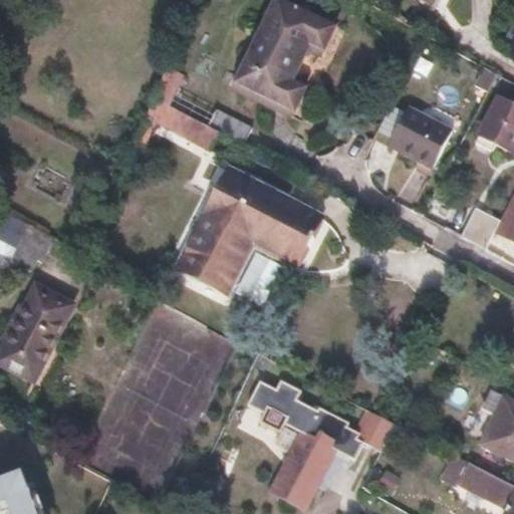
[(327,11),(306,0),(265,0),(225,74),(278,103),(327,11)]
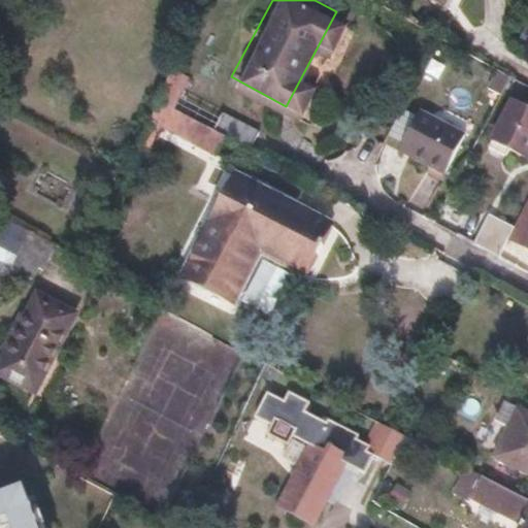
[(451,0),(437,0),(435,5),(446,10),(451,0)]
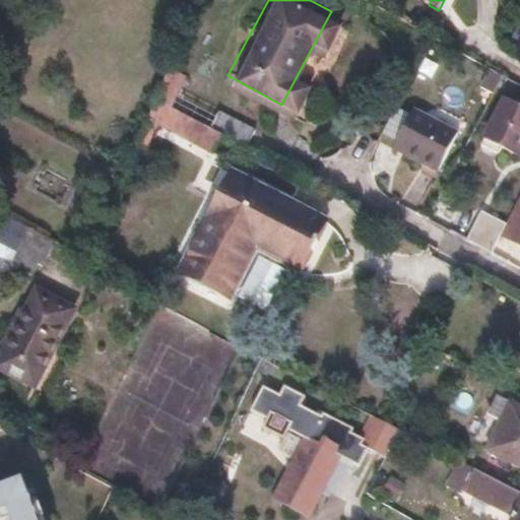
[(171,69),(170,71),(156,100),(167,106),(172,108),(178,96),(187,78),(171,69)]
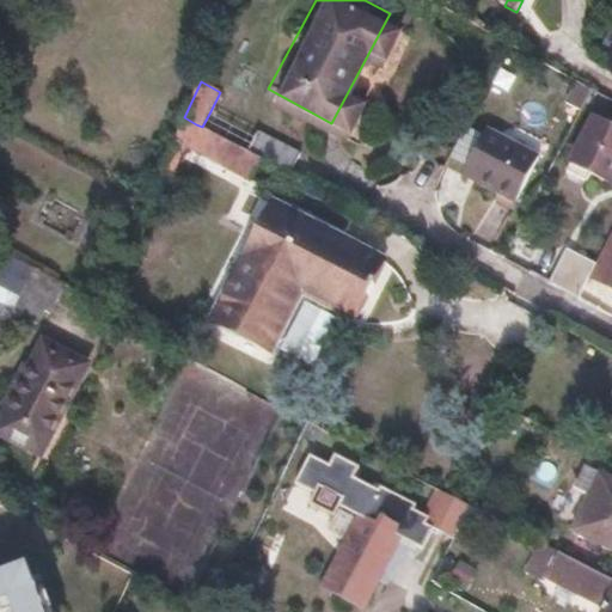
[(611,111),(611,101),(594,91),(588,104),(610,116),(611,115),(611,111)]
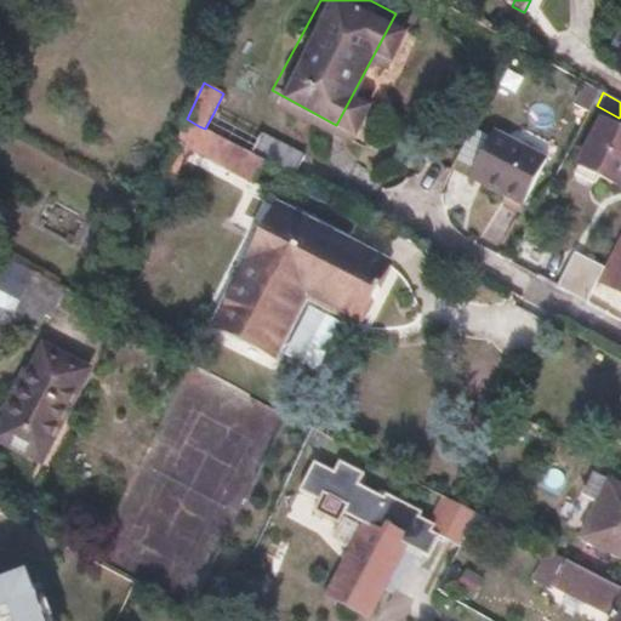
[(212,115),(205,129),(254,154),(261,141),(212,115)]
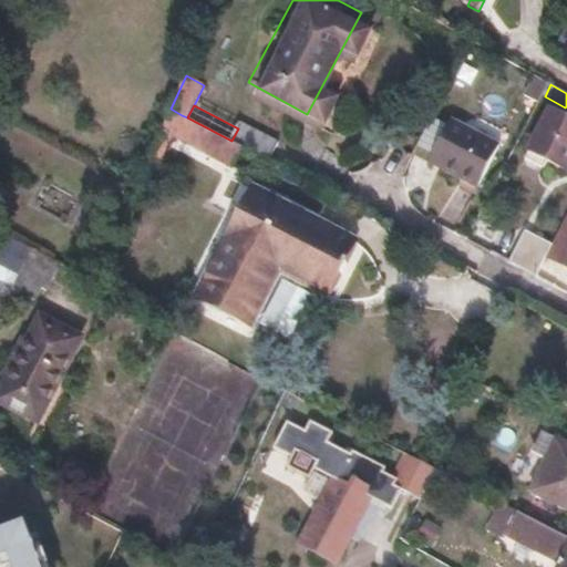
[(566,116),(560,113),(552,109),(526,156),(546,166),(549,158),(566,167),(566,116)]
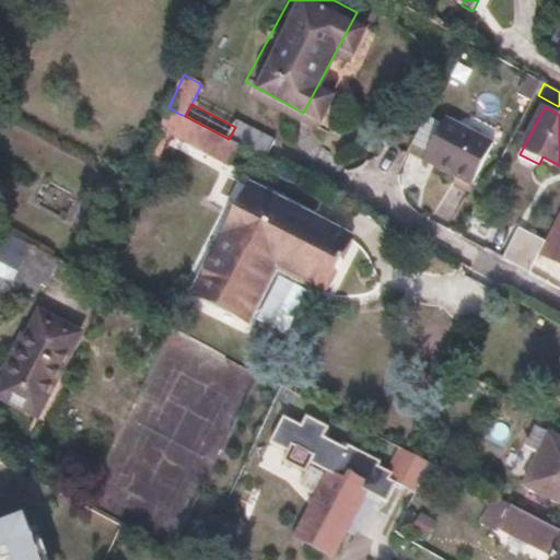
[(167,108),(159,127),(170,132),(228,162),(236,143),(229,139),(185,116),(179,114),(167,108)]
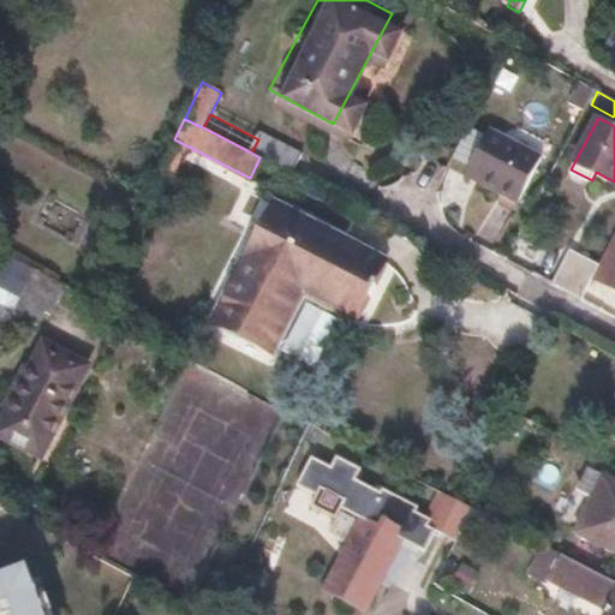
[(258,139),(251,153),(260,157),(293,175),(294,175),(304,156),(261,132),(258,139)]
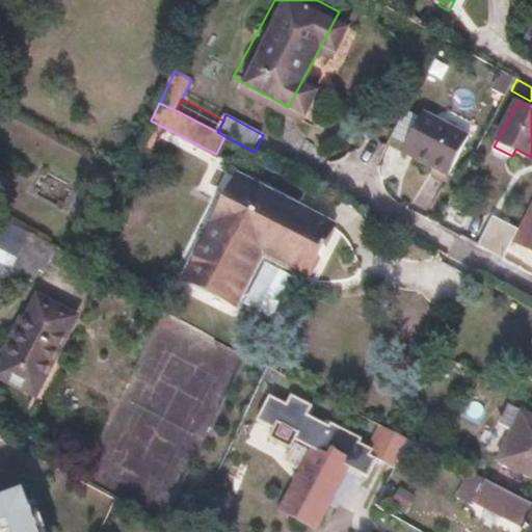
[(470,139),(424,114),(407,145),(423,154),(419,161),(450,179),(470,139)]
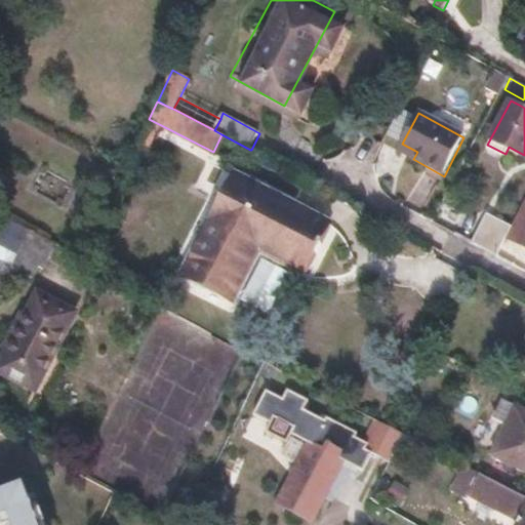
[(159,124),(149,119),(137,144),(147,149),(159,124)]
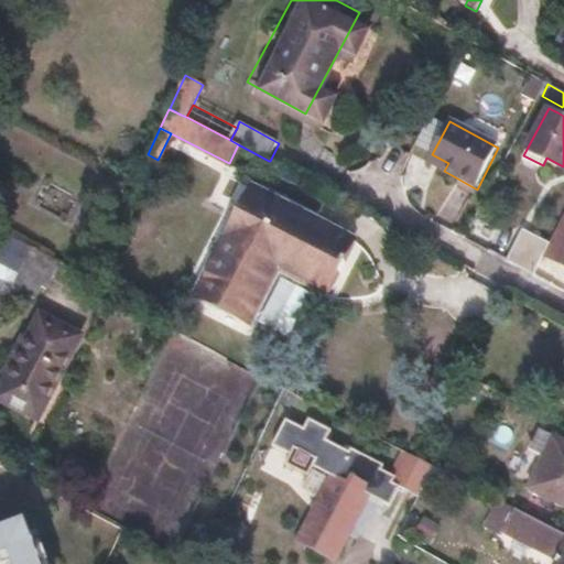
[(269,161),(238,144),(229,163),(259,180),(269,161)]
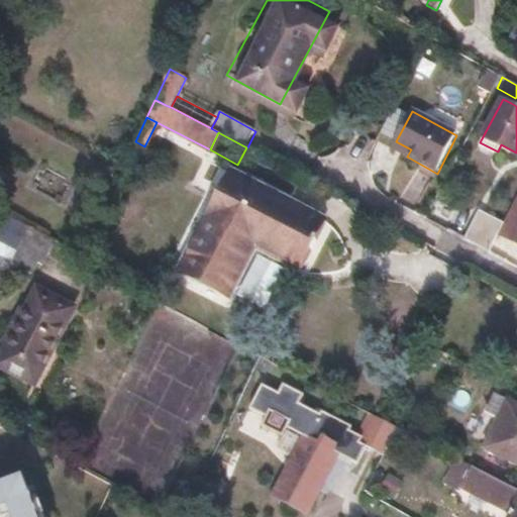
[(396,141),(393,149),(407,157),(411,149),(396,141)]
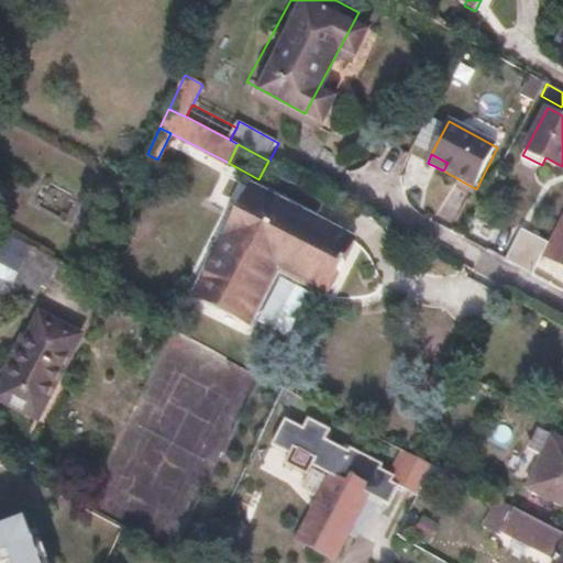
[(356,240),(255,186),(200,293),(252,320),(280,266),(329,293),(356,240)]
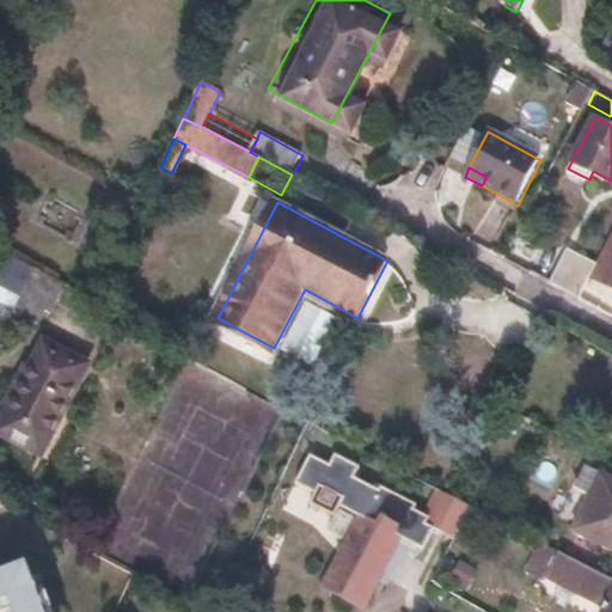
[(611,273),(611,240),(610,240),(598,263),(591,276),(606,285),(611,273)]
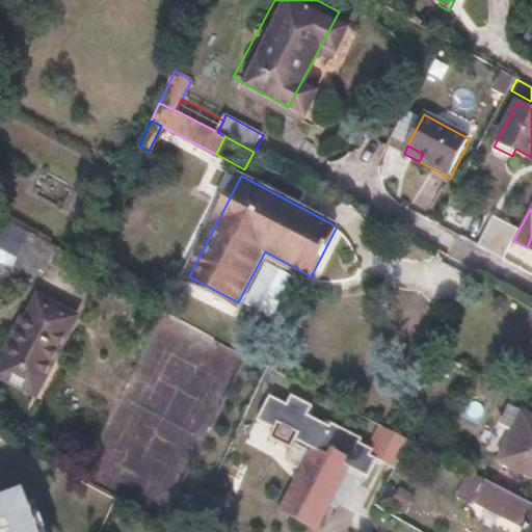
[(520,229),(494,215),(477,245),(503,259),(513,240),(520,229)]
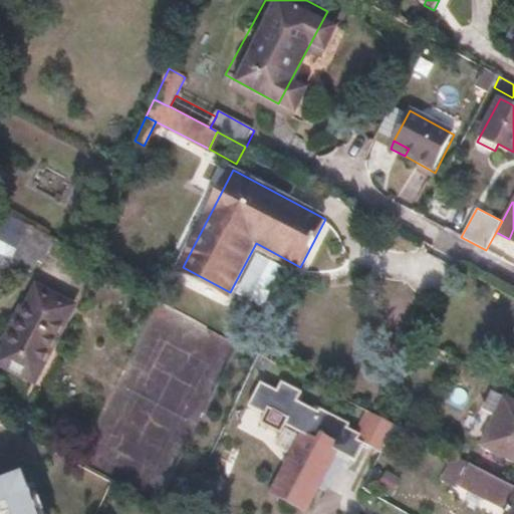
[(30,225),(4,211),(0,219),(0,283),(11,262),(30,225)]
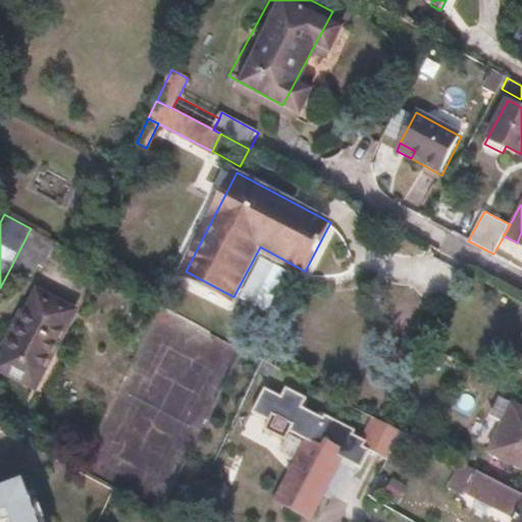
[(56,242),(31,228),(11,266),(31,276),(37,264),(42,267),(56,242)]
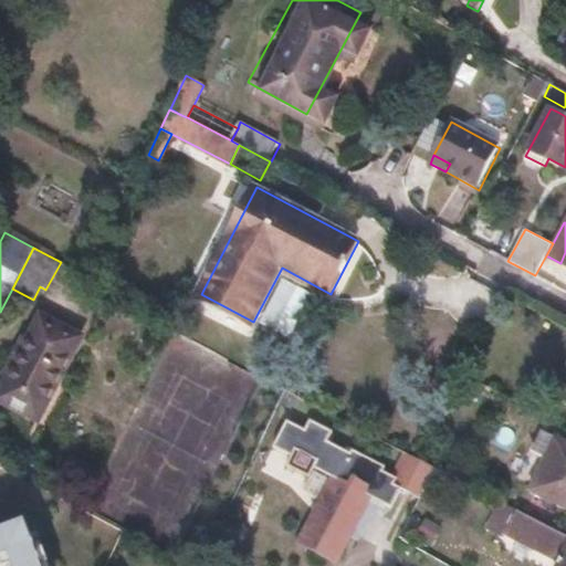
[(81,337),(42,317),(24,349),(64,370),(81,337)]
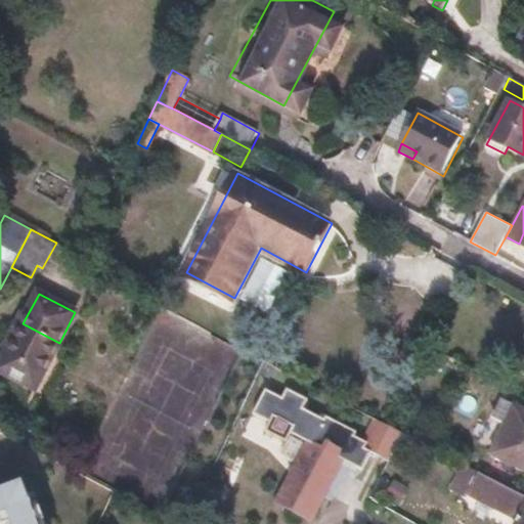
[(59,343),(23,323),(0,368),(0,369),(36,389),(59,343)]
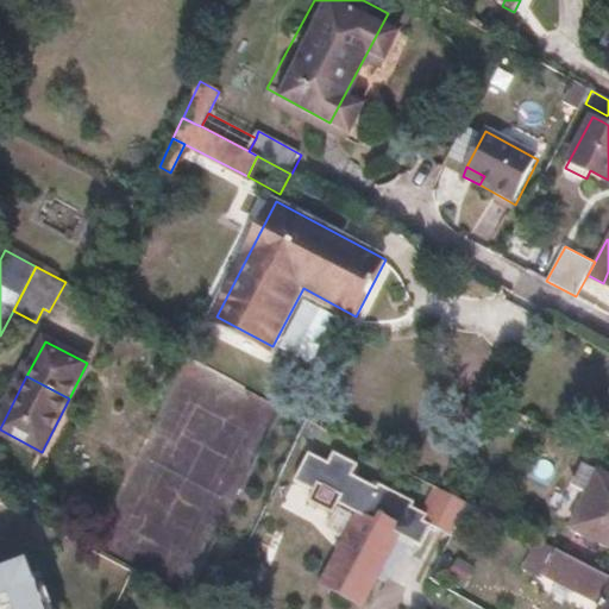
[(322,584),(360,606),(397,534),(418,544),(427,525),(420,520),(424,513),(407,504),(409,502),(374,483),(372,487),(347,473),(352,463),(328,451),(324,462),(305,452),(290,478),(311,489),(306,500),(330,513),(336,502),(358,514),(322,584)]
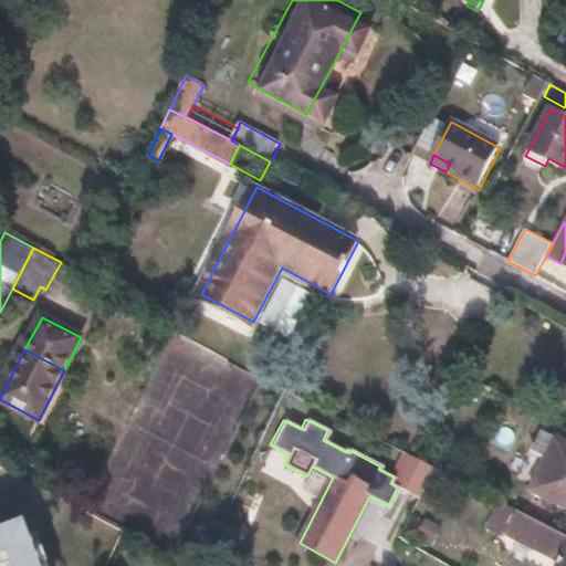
[(565,442),(555,438),(528,489),(565,507),(565,442)]
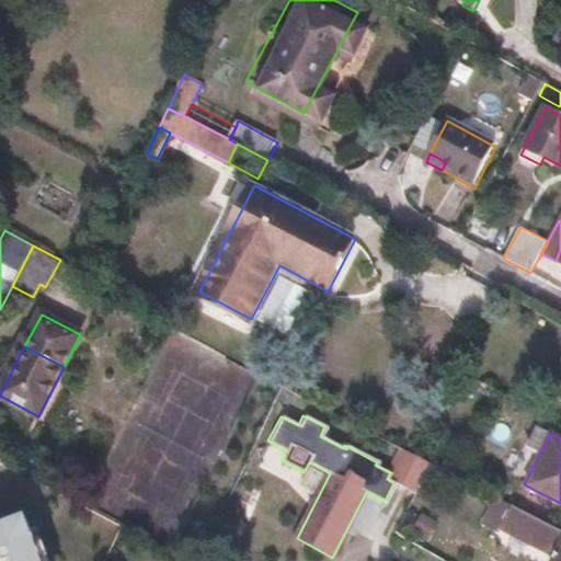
[(431,462),(405,449),(391,479),(415,491),(431,462)]
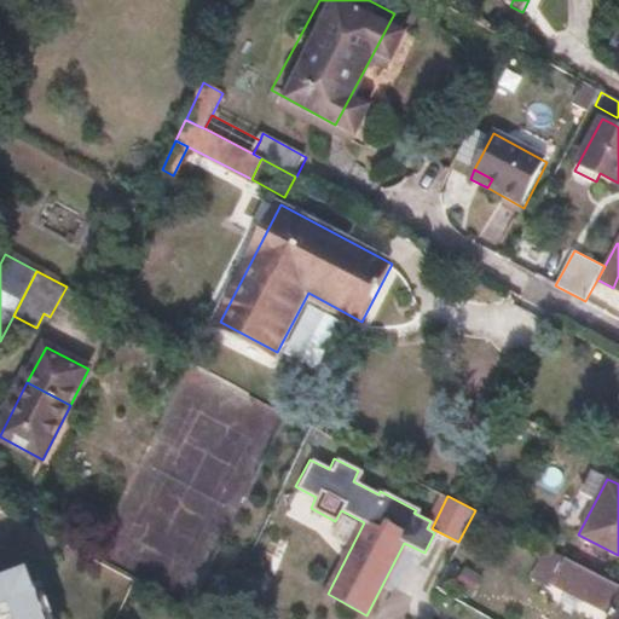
[(0,547),(3,549),(10,534),(0,528),(0,547)]
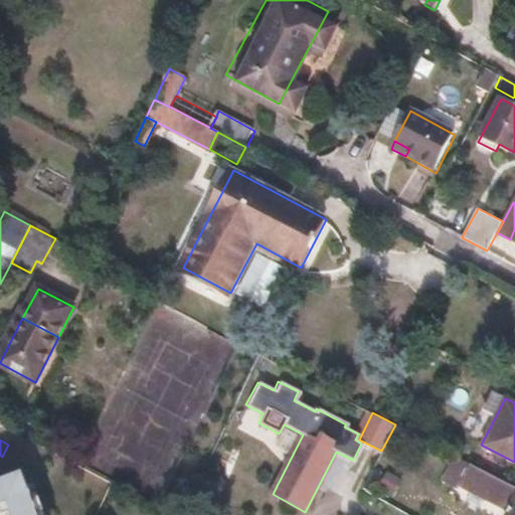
[(509,514),(514,514),(514,486),(461,459),(452,479),(513,508),(509,514)]
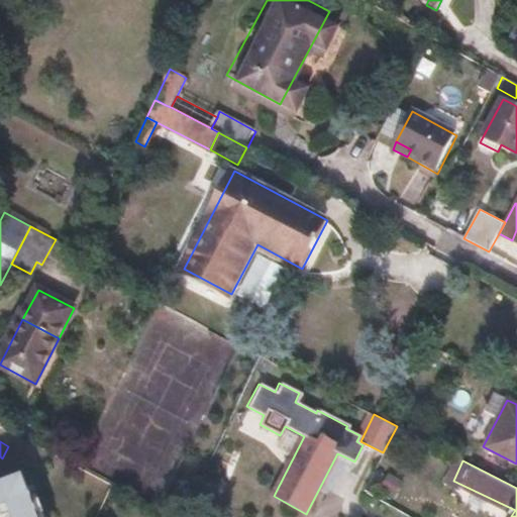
[(0,516),(57,516),(40,474),(0,486),(0,516)]
